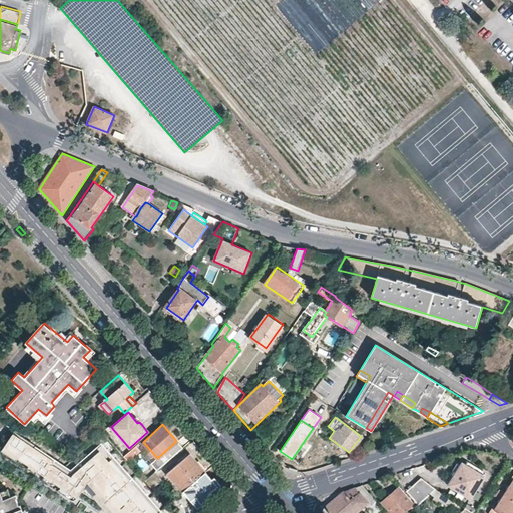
[(163,512),(102,443),(73,468),(22,436),(21,437),(14,432),(4,448),(19,458),(18,460),(29,466),(30,465),(39,470),(38,472),(78,497),(85,486),(88,481),(114,512),(163,512)]
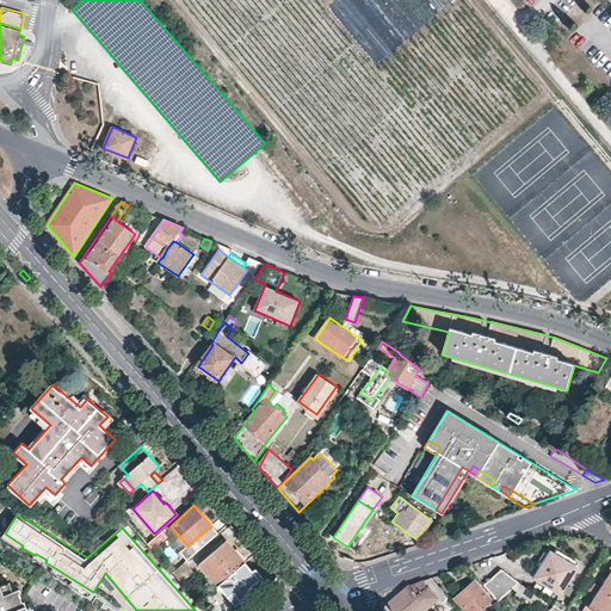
[(162,530),(147,543),(153,549),(167,536),(162,530)]
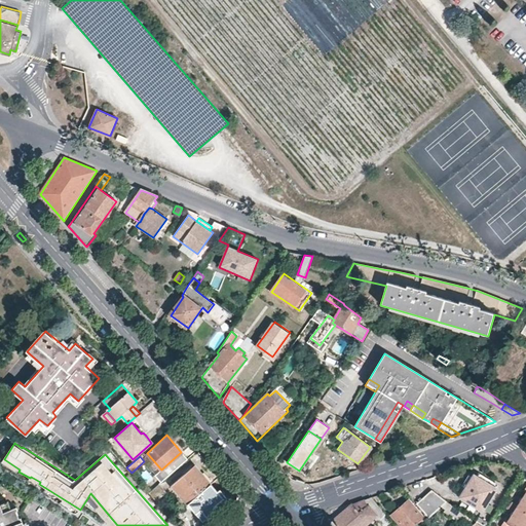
[(16,474),(20,470),(4,459),(1,464),(16,474)]
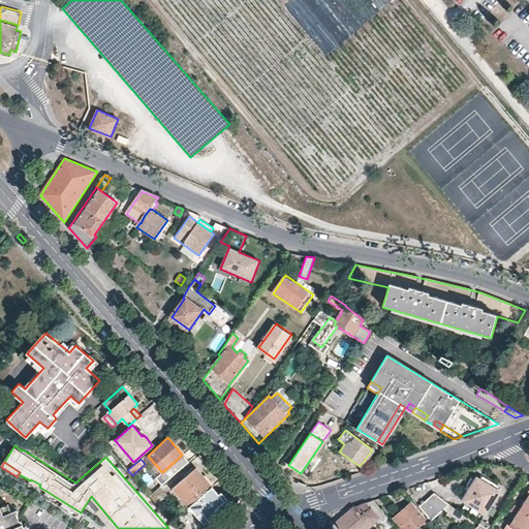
[(203,479),(206,477),(195,467),(193,469),(203,479)]
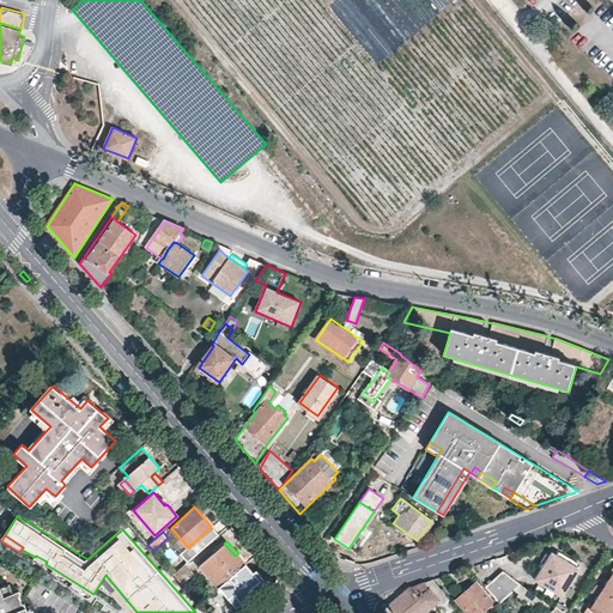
[(200,565),(218,587),(246,563),(238,553),(235,556),(224,544),(200,565)]
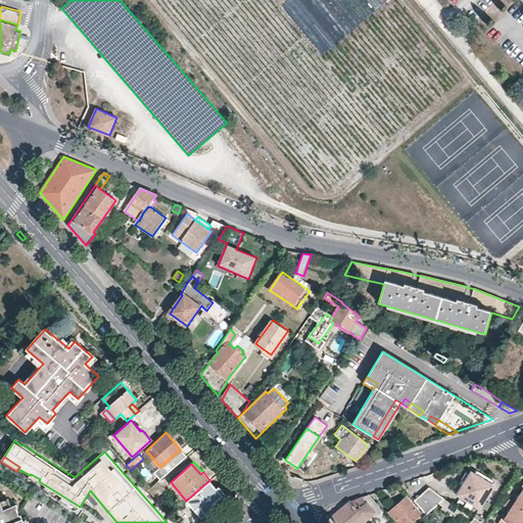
[(471,471),(458,493),(481,507),(494,484),(471,471)]
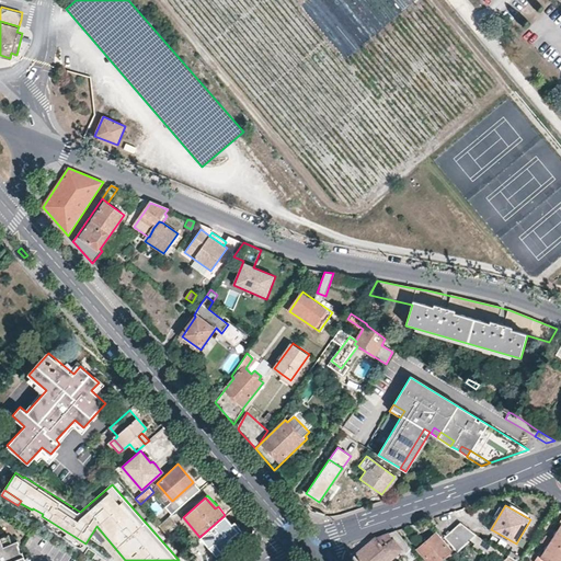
[(42,516),(43,514),(33,508),(32,510),(30,513),(39,519),(42,516)]
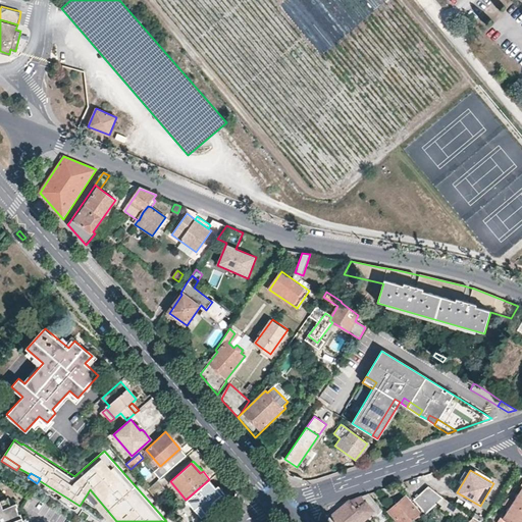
[(153,473),(142,482),(148,489),(158,479),(153,473)]
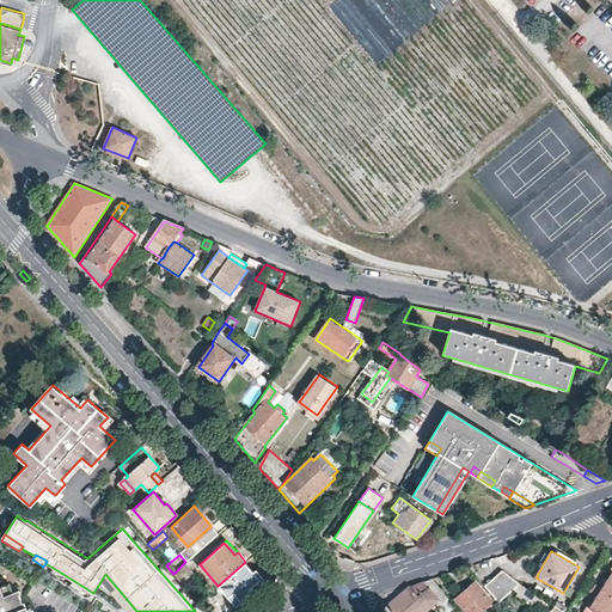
[(185,562),(173,574),(175,575),(182,583),(195,573),(185,562)]
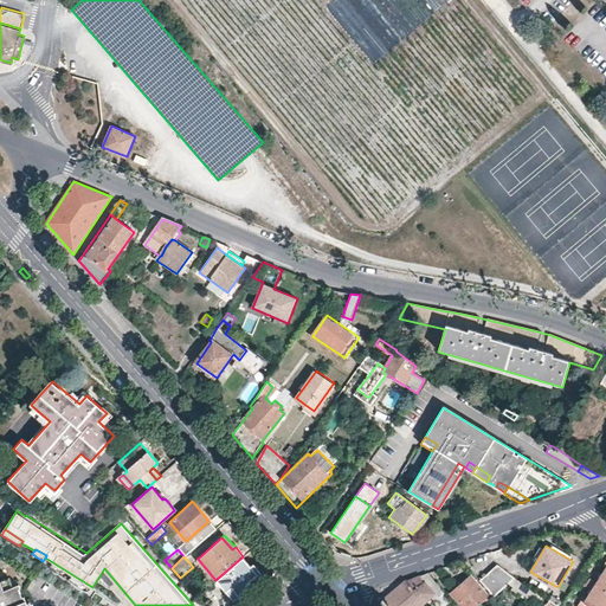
[(243,556),(216,580),(232,600),(247,587),(246,584),(257,574),(243,556)]
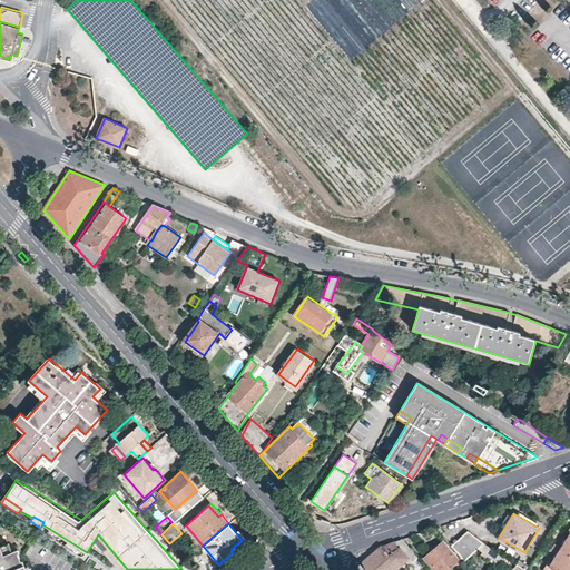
[(548,563),(543,569),(569,569),(569,527),(569,529),(569,534),(551,564),(548,563)]
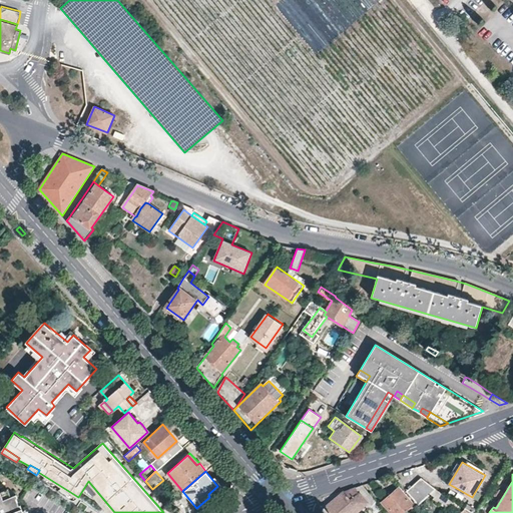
[(421,478),(406,491),(418,505),(432,493),(436,489),(421,478)]
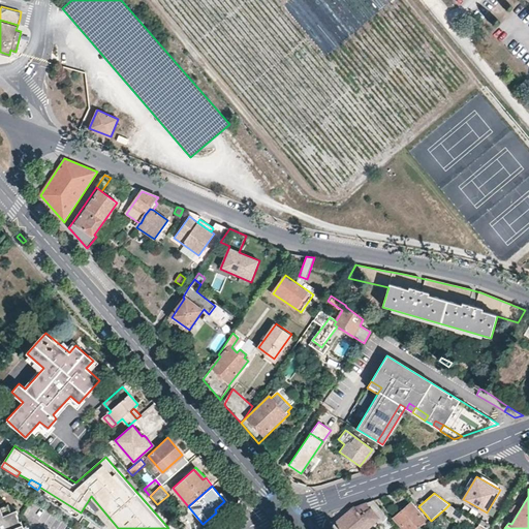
[(118,528),(91,496),(88,501),(111,528),(118,528)]
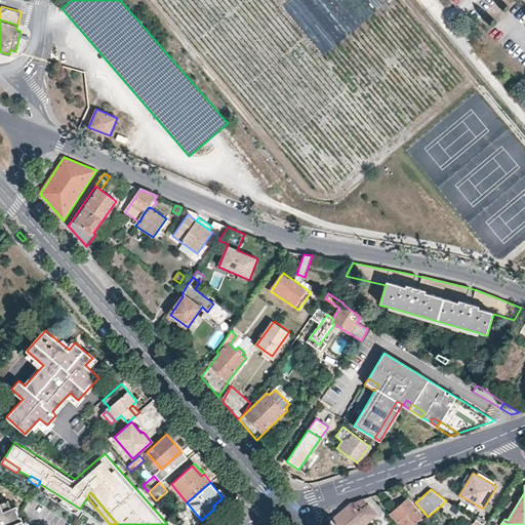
[(373,500),(369,496),(350,501),(331,518),(337,524),(360,524),(371,516),(375,520),(377,519),(380,516),(370,503),(373,500)]
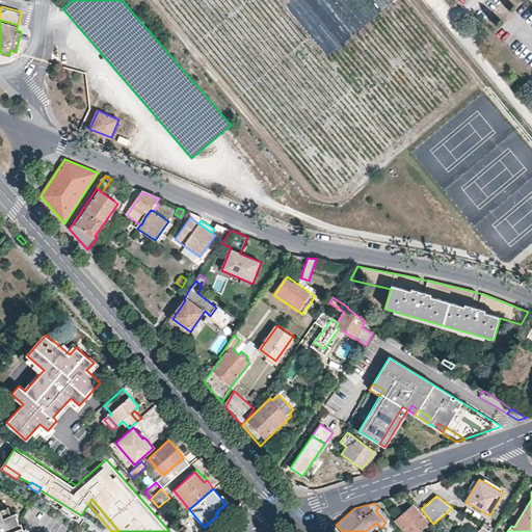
[(413,506),(395,521),(405,531),(416,531),(425,525),(427,528),(429,525),(413,506)]
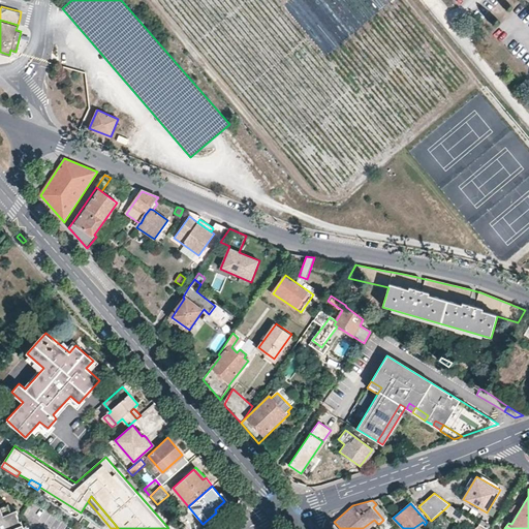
[(386,517),(376,504),(373,507),(383,520),(386,517)]
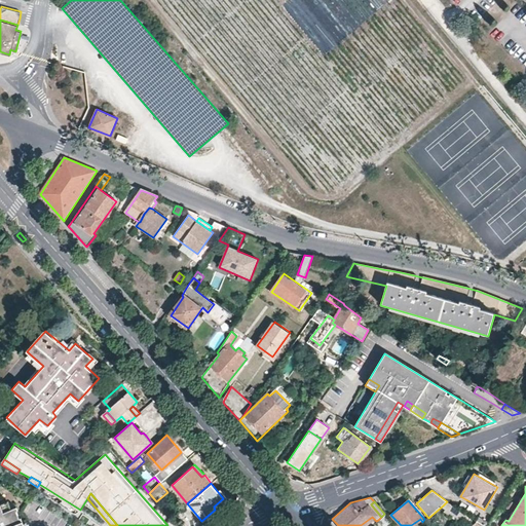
[(24,525),(25,524),(22,518),(21,518),(17,512),(19,511),(17,508),(11,511),(4,513),(1,505),(0,503),(0,525),(24,525)]
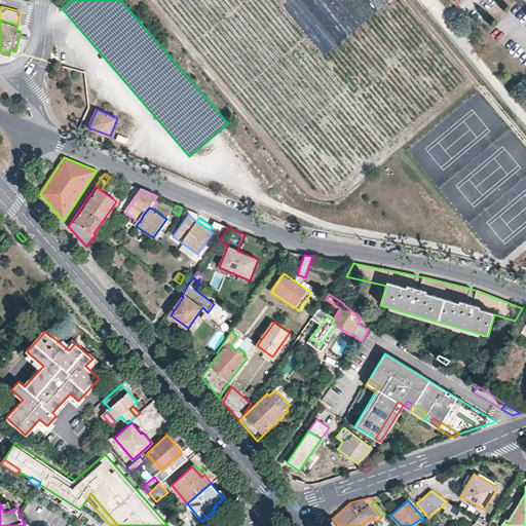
[(8,503),(1,505),(4,513),(11,511),(8,503)]
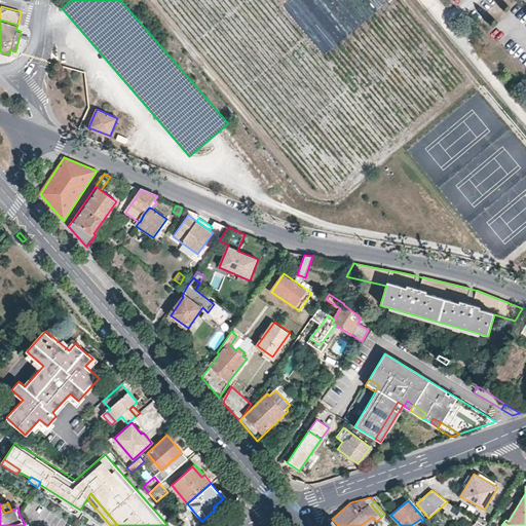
[(454,509),(449,513),(459,525),(461,525),(468,520),(462,514),(454,509)]
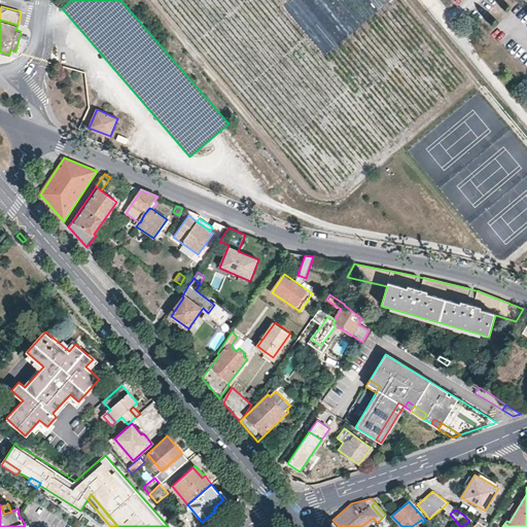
[(180,521),(187,526),(190,526),(197,521),(186,514),(180,521)]
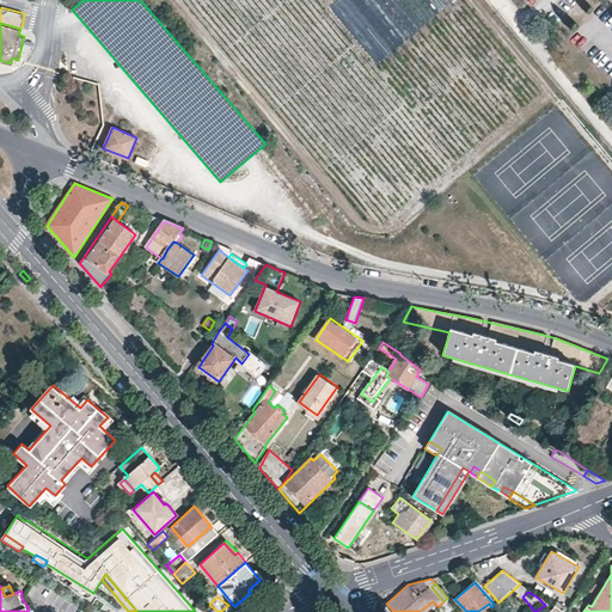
[(446,611),(453,605),(447,598),(444,601),(440,605),(445,611),(446,611)]
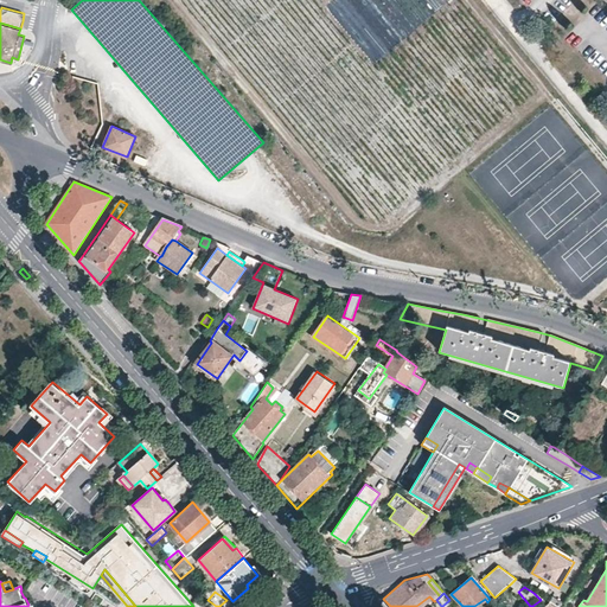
[(554,595),(550,600),(561,606),(563,601),(554,595)]
